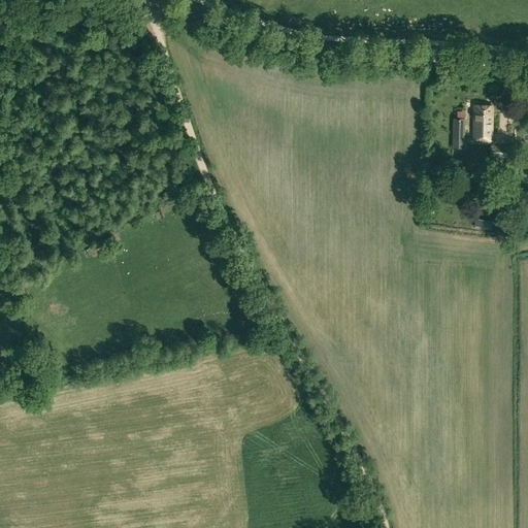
[(492,105),(473,105),(473,125),(492,125),(492,105)]
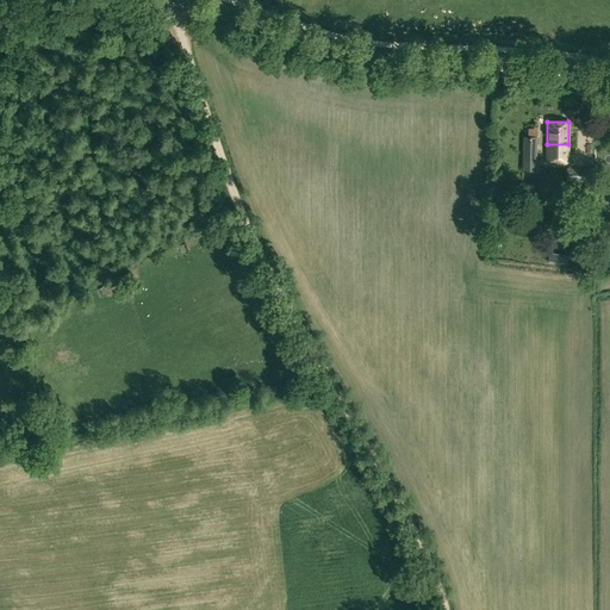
[(536,170),(537,138),(537,123),(524,123),(524,137),(522,137),(522,169),(536,170)]
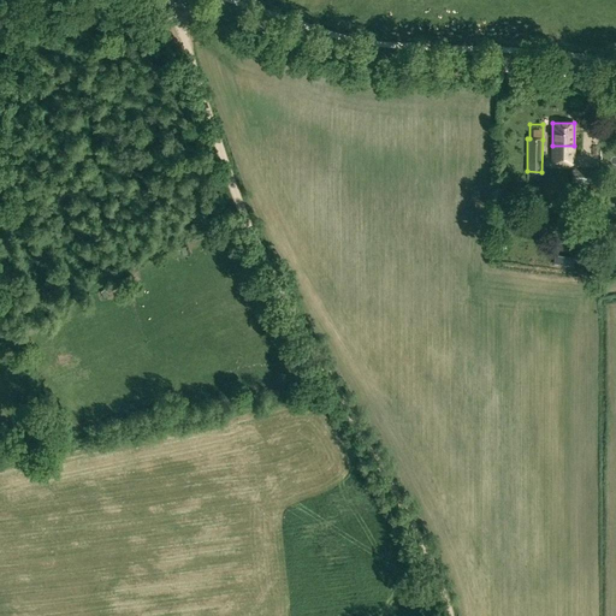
[(600,171),(573,170),(573,183),(590,184),(590,193),(600,193),(600,171)]
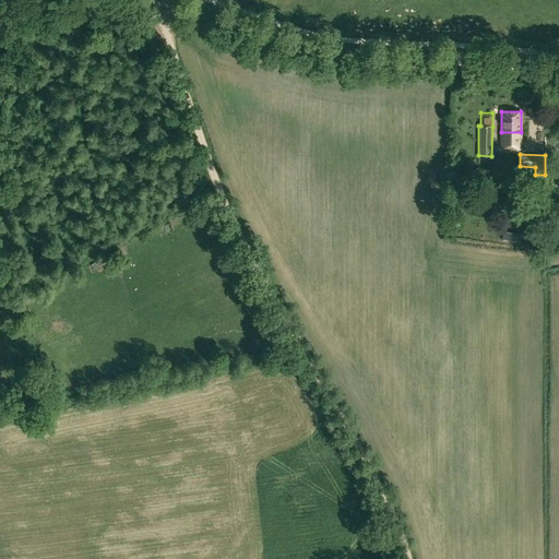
[(513,201),(504,201),(504,210),(506,211),(506,214),(512,214),(512,211),(514,211),(513,201)]
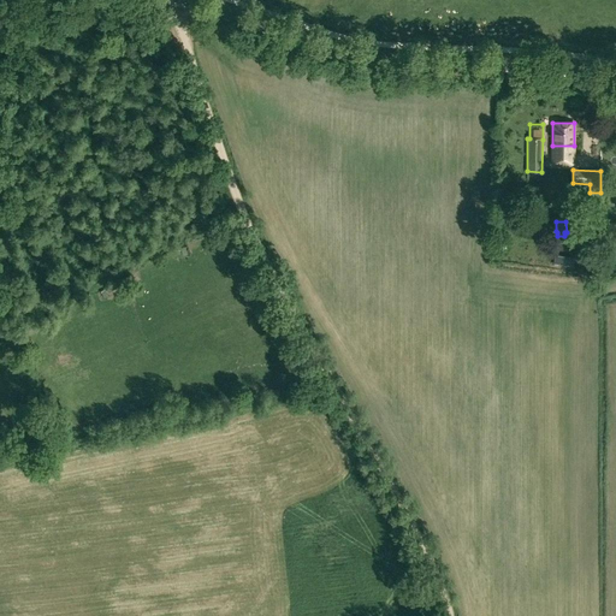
[(182,253),(173,256),(177,264),(185,260),(182,253)]
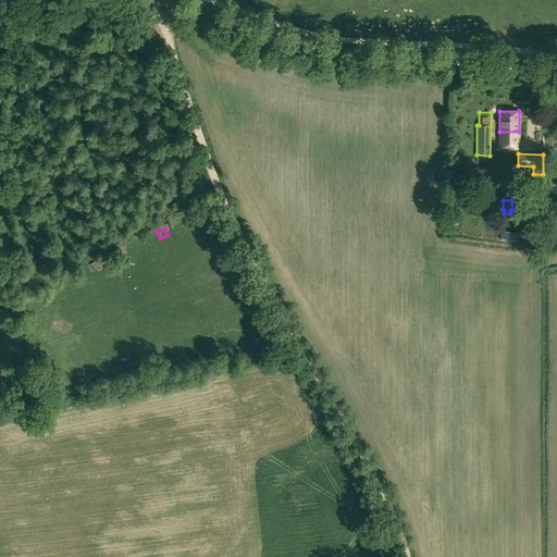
All buildings are outlined.
